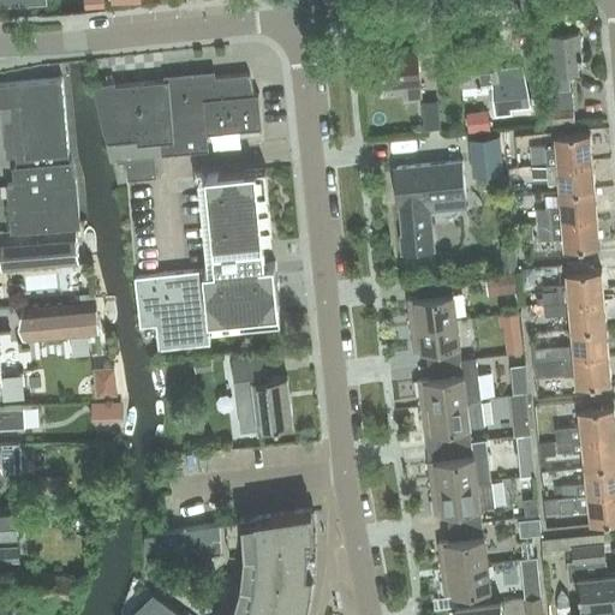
[(580,30),(551,33),(555,89),(556,108),(574,106),(572,88),(569,88),(568,71),(578,70),(577,55),(581,54),(580,30)]
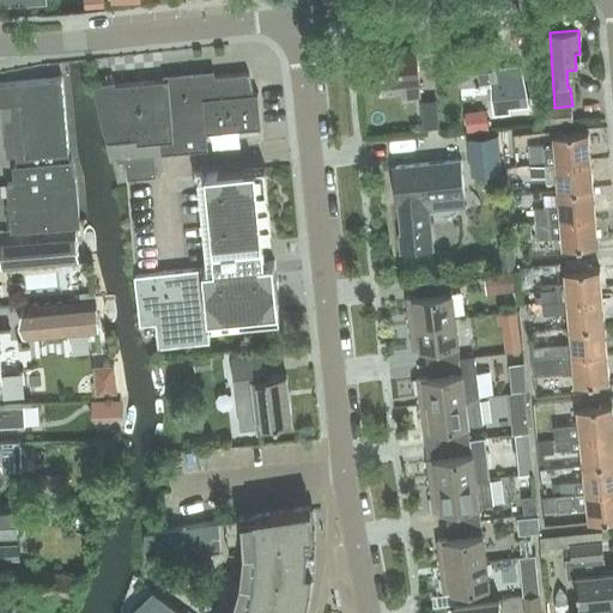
[(492,96),(497,96),(497,102),(508,101),(508,95),(519,93),(516,66),(497,67),(493,38),(456,42),(460,84),(491,82),(492,96)]
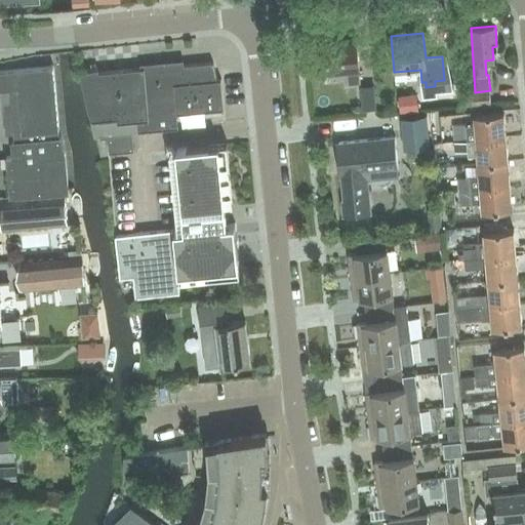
[(360,83),(357,39),(322,43),(324,72),(348,70),(350,84),(360,83)]
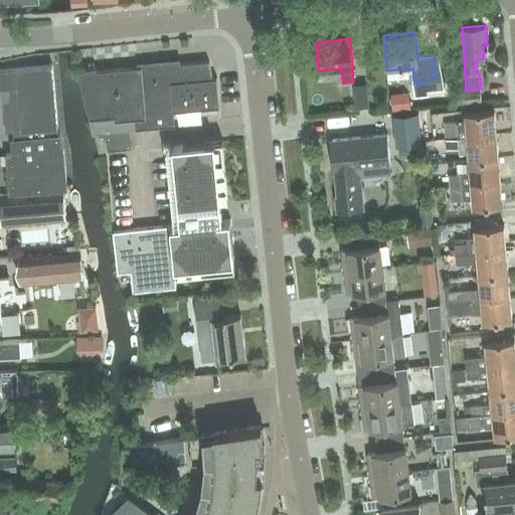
[(97,67),(78,71),(88,109),(89,109),(91,118),(90,118),(94,134),(106,134),(130,132),(136,131),(136,129),(175,125),(174,113),(175,113),(175,111),(218,107),(218,109),(219,109),(217,77),(213,78),(208,61),(165,65),(142,67),(142,66),(97,70),(97,67)]
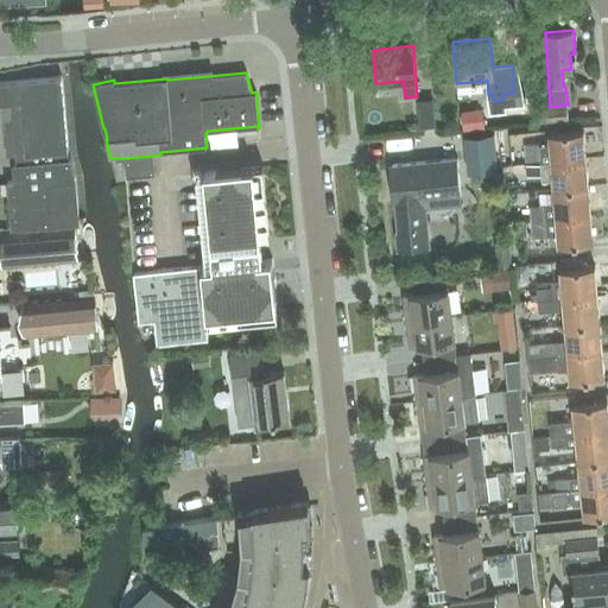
[(69,151),(62,78),(0,83),(0,103),(11,103),(17,163),(13,164),(14,181),(6,182),(12,228),(81,223),(76,176),(71,158),(67,159),(67,151),(69,151)]
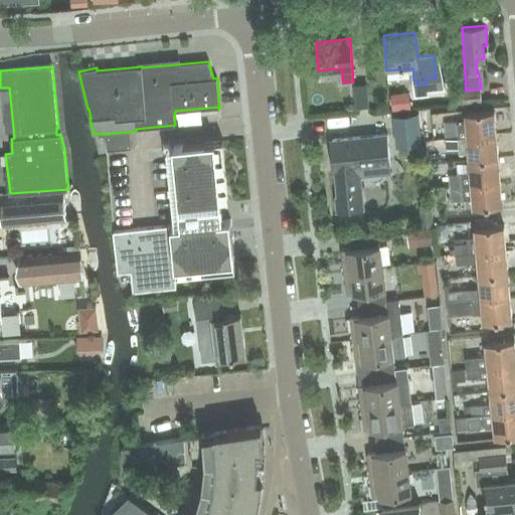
[(356,109),(369,108),(367,84),(353,86),(356,109)]
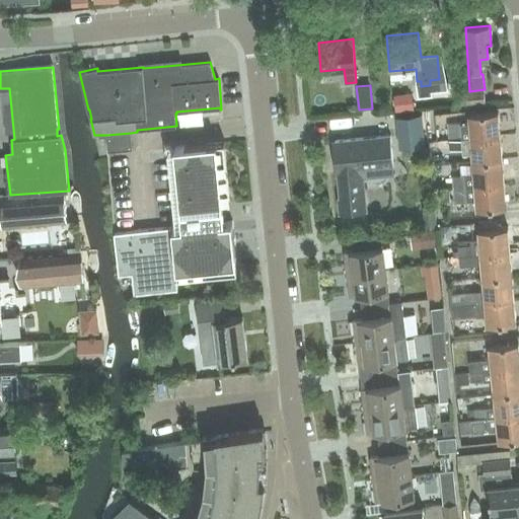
[(469,91),(457,92),(458,104),(486,102),(485,89),(469,91)]
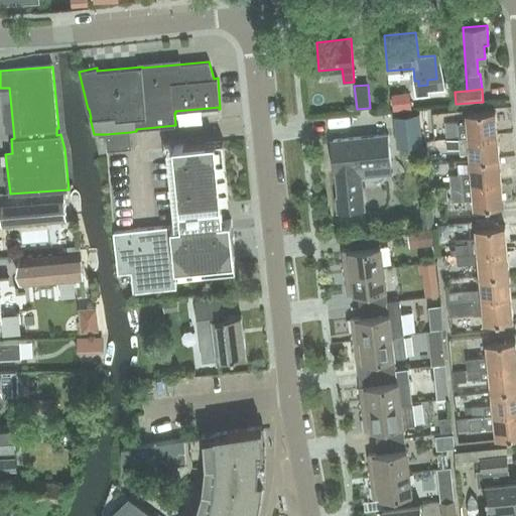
[(409,92),(393,94),(395,109),(411,108),(409,92)]
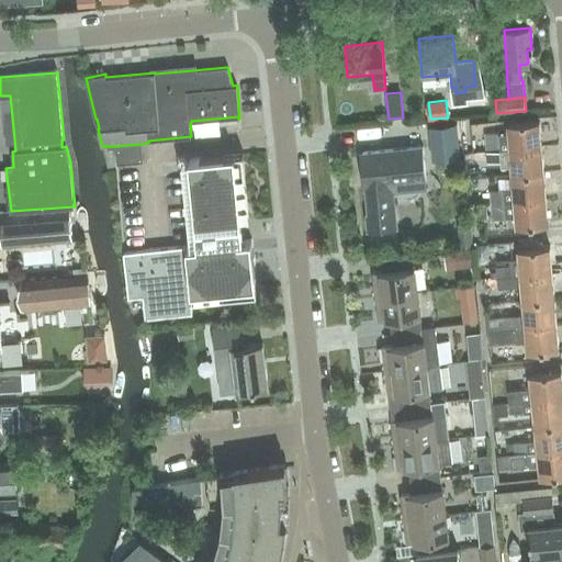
[(508,133),(485,134),(487,153),(510,150),(541,147),(539,121),(508,124),(508,133)]
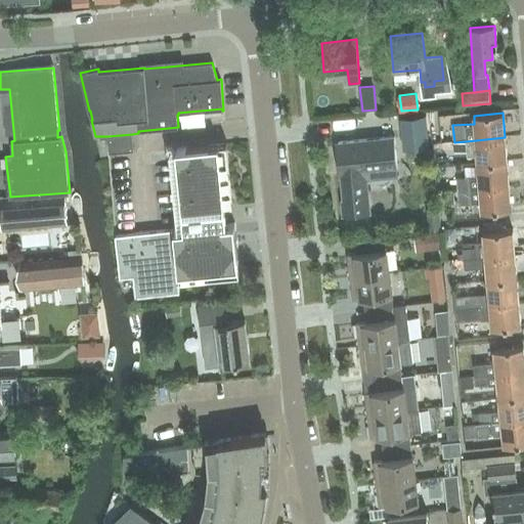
[(426,115),(400,118),(403,148),(429,146),(426,115)]
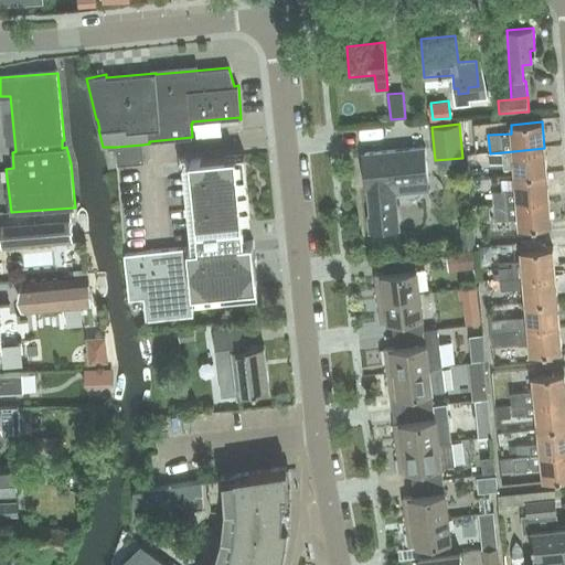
[(142,145),(116,147),(118,166),(145,162),(142,145)]
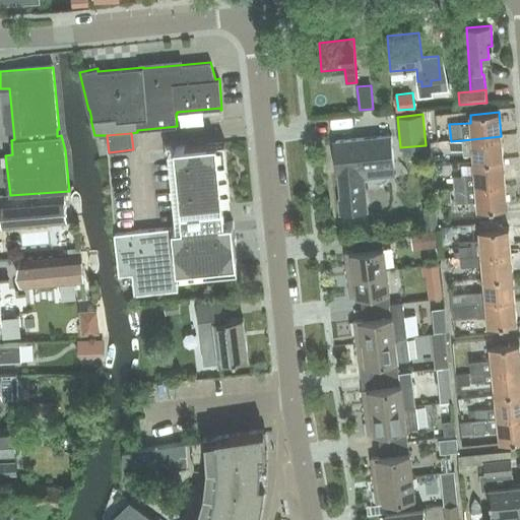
[(341,213),(369,211),(365,168),(394,165),(394,135),(335,141),(341,197),(339,198),(341,213)]
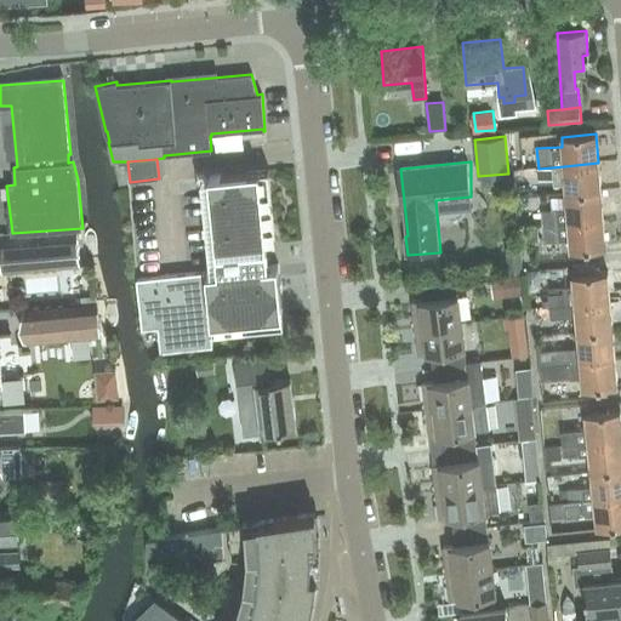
[(553,167),(539,169),(540,180),(554,180),(554,186),(565,184),(567,194),(600,191),(598,163),(564,166),(553,167)]
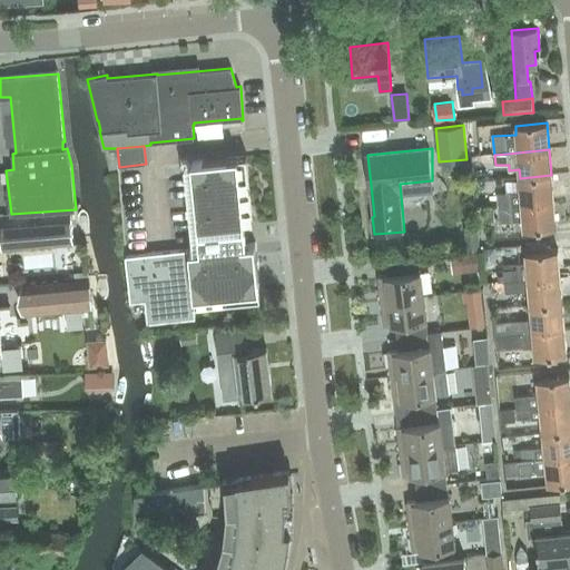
[(254,222),(247,156),(192,161),(192,163),(186,164),(195,249),(126,256),(130,303),(145,302),(148,325),(196,320),(193,297),(196,296),(198,305),(262,297),(256,243),(246,243),(245,222),(254,222)]
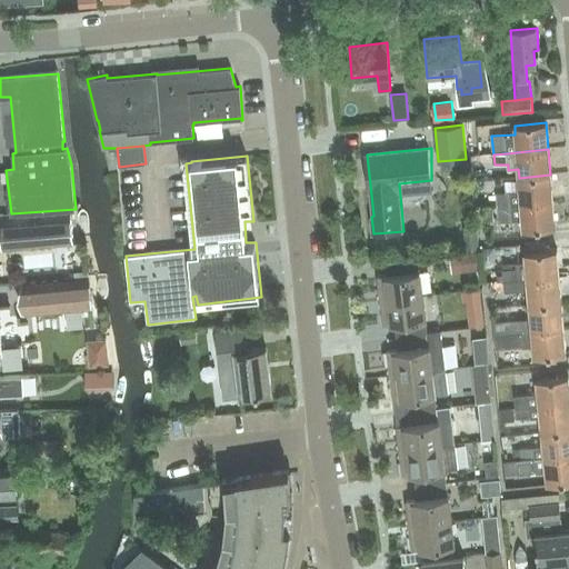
[(497,206),(552,200),(550,175),(519,178),(520,193),(511,193),(497,196),(497,206)]
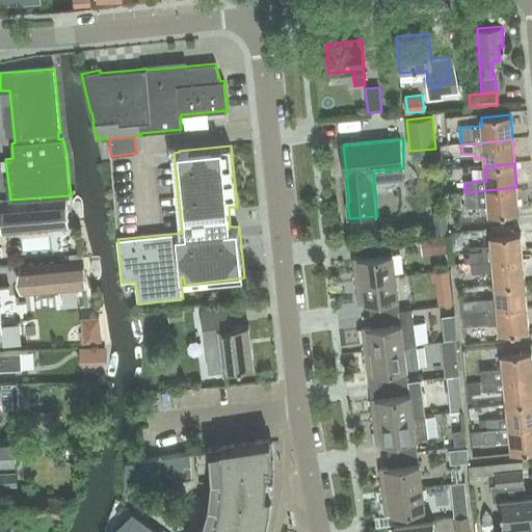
[(516,187),(464,192),(467,209),(479,209),(479,206),(488,205),(489,215),(519,212),(516,187)]
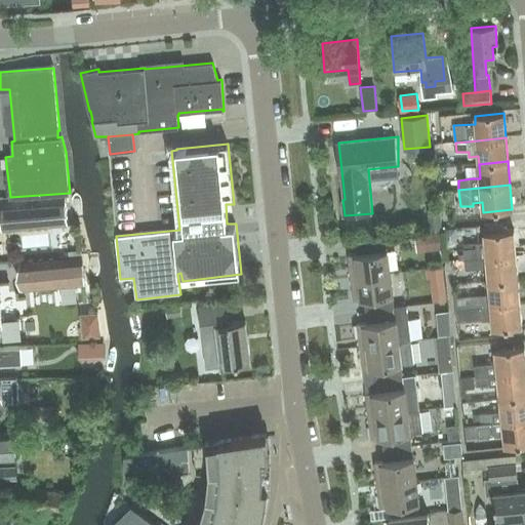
[(3,231),(68,225),(66,198),(1,204),(3,231)]
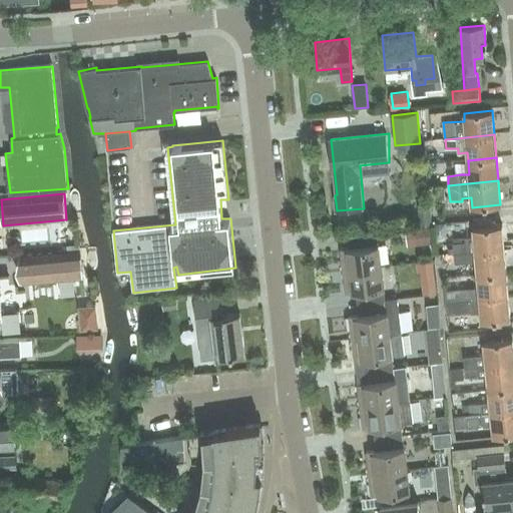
[(493,218),(474,219),(475,226),(493,225),(493,218)]
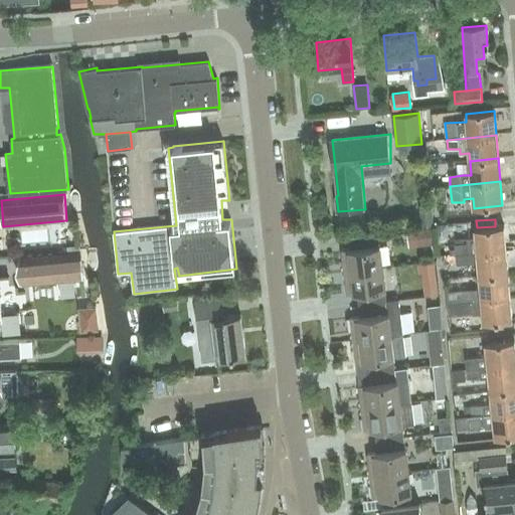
[(476,252),(506,249),(504,225),(495,226),(477,227),(474,227),(475,238),(467,238),(468,243),(456,244),(457,254),(476,252)]
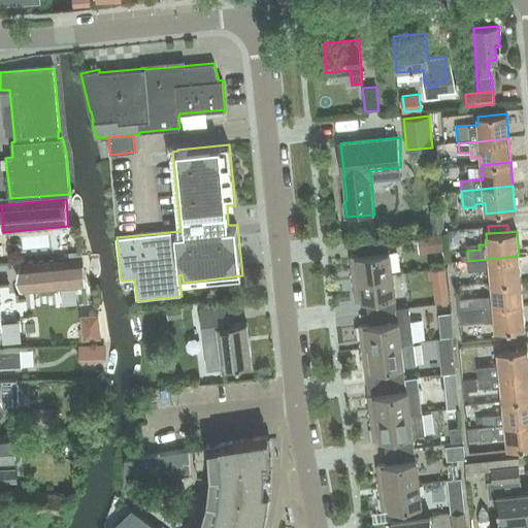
[(443,234),(428,236),(429,252),(446,250),(443,234)]
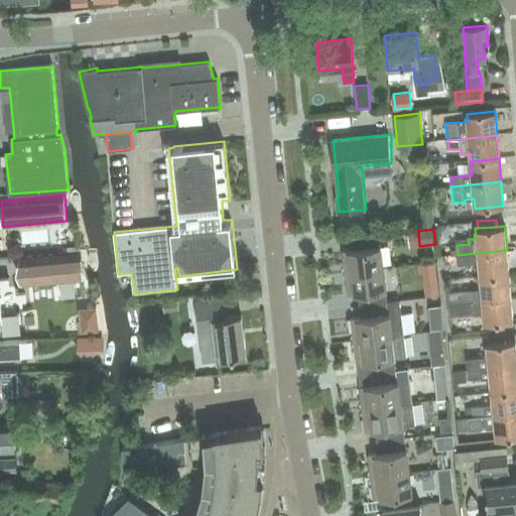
[(345,273),(382,268),(377,233),(350,237),(352,250),(342,251),(345,273)]
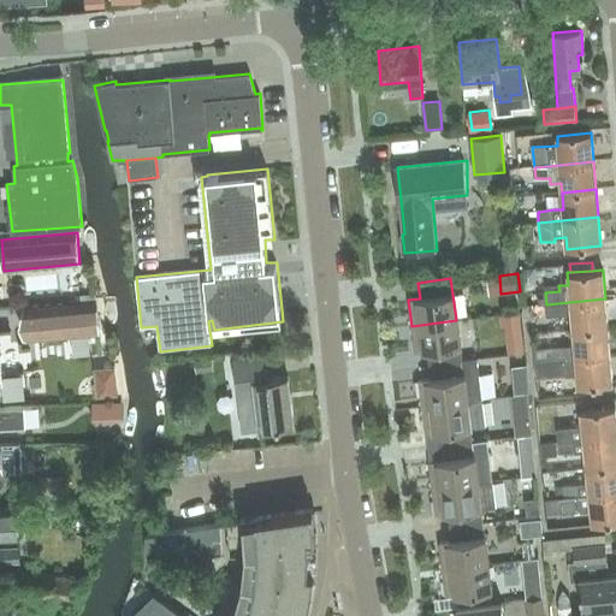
[(572,330),(608,326),(605,298),(569,302),(572,330)]
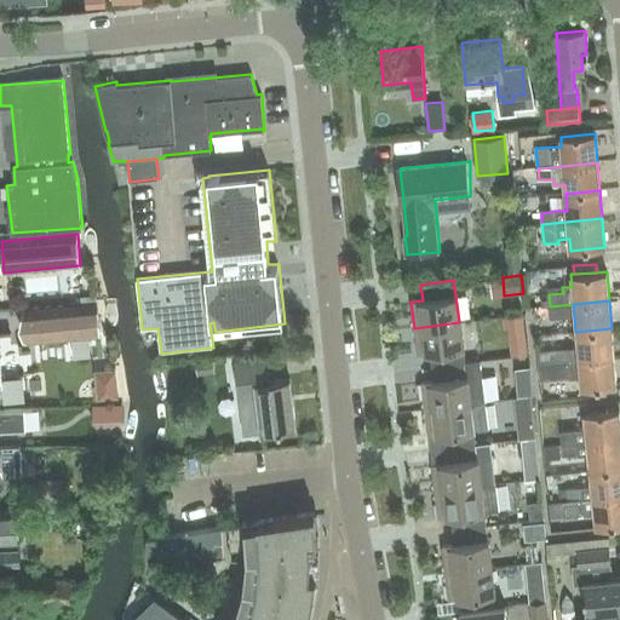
[(96,305),(26,313),(28,342),(99,334),(96,305)]
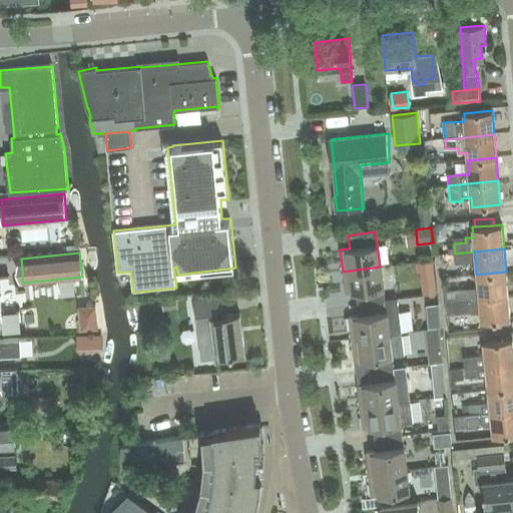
[(433,260),(417,262),(418,272),(434,270),(433,260)]
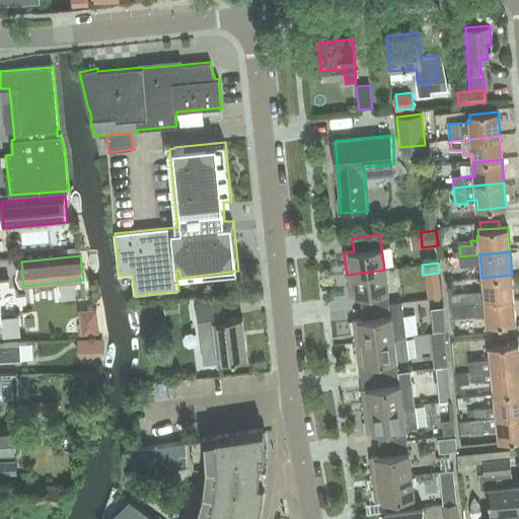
[(361,308),(388,304),(384,270),(347,275),(351,297),(360,296),(361,308)]
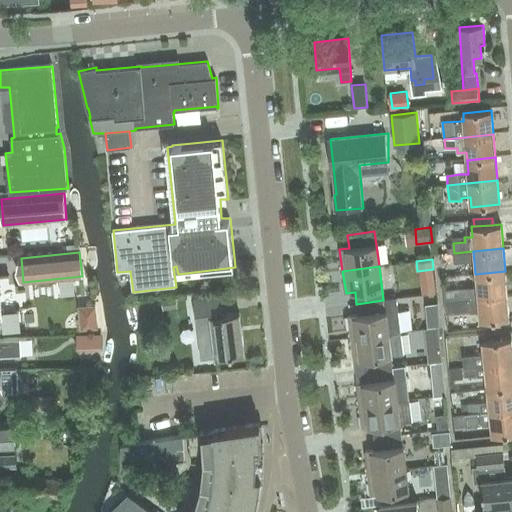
[(477,297),(507,295),(505,271),(475,274),(476,287),(445,291),(445,300),(477,297)]
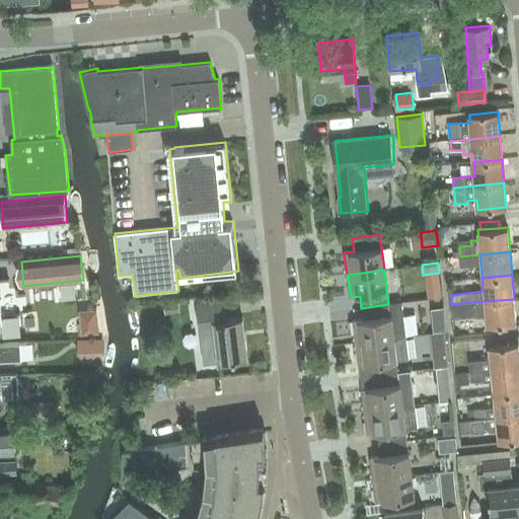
[(4,278),(0,278),(0,329),(9,329),(4,278)]
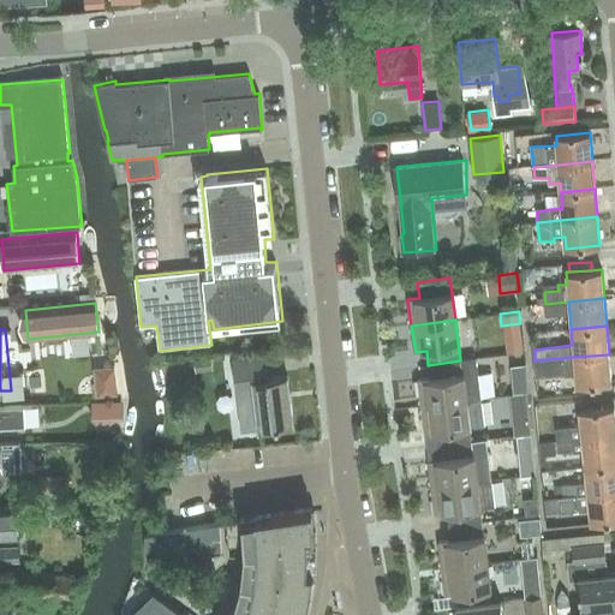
[(573,357),(535,360),(537,378),(566,377),(574,376),(575,386),(611,382),(609,354),(573,357)]
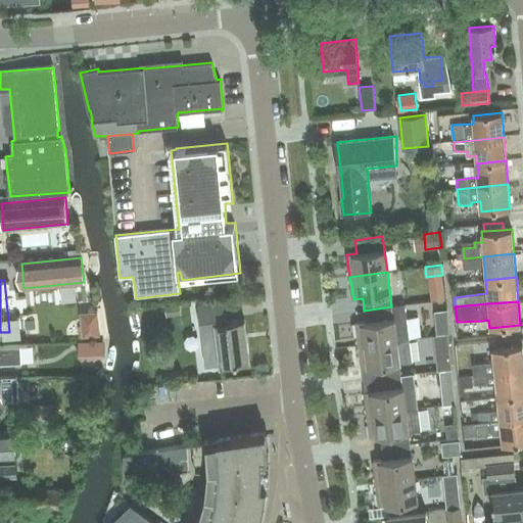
[(180,302),(165,304),(167,314),(181,312),(180,302)]
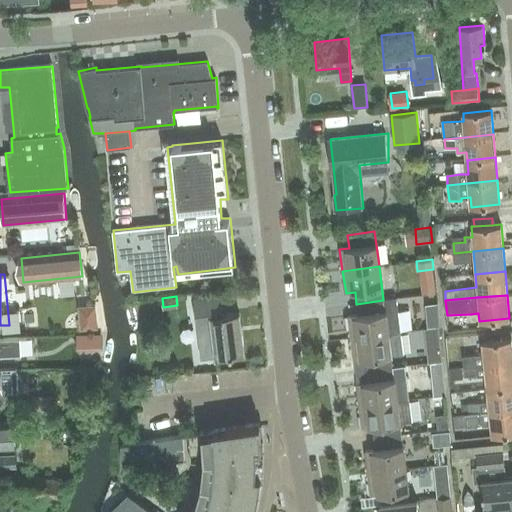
[(220,297),(196,300),(200,327),(201,339),(203,357),(217,355),(244,352),(239,313),(223,315),(220,297)]
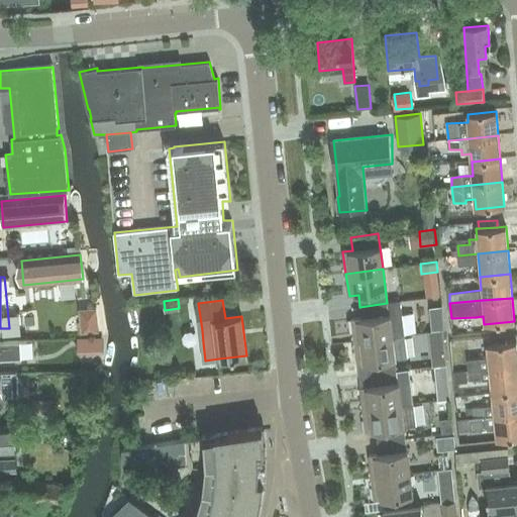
[(354,342),(404,335),(400,302),(387,303),(359,307),(362,318),(351,320),(354,342)]
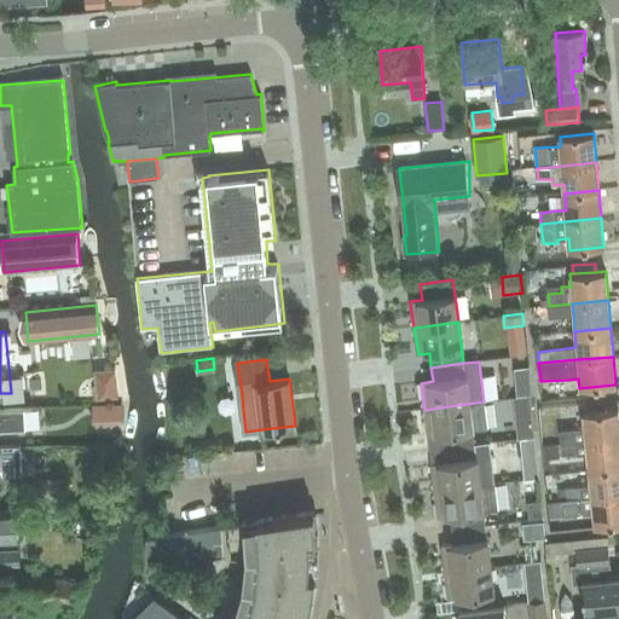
[(514,412),(532,410),(531,397),(513,398),(514,412)]
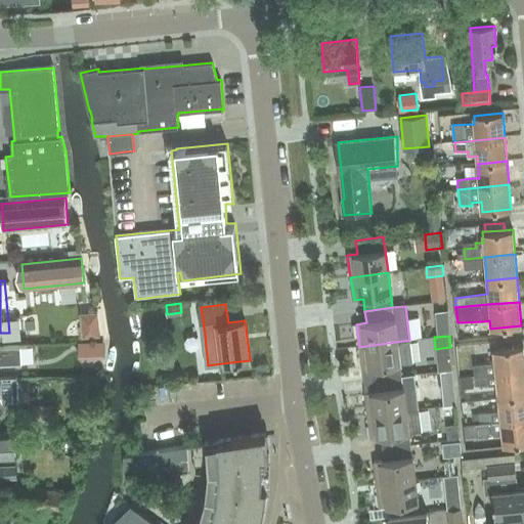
[(374,380),(400,376),(399,364),(412,362),(409,340),(359,347),(362,369),(372,367),(374,380)]
